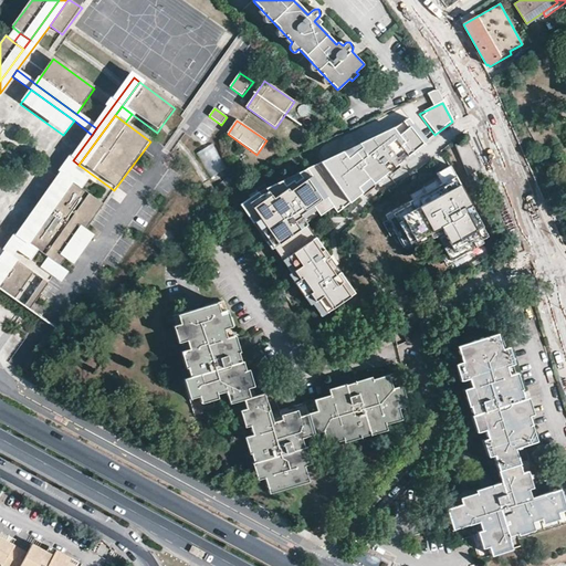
[(257,192),(238,206),(317,318),(353,294),(305,227),(331,208),(336,215),(373,186),(369,181),(380,171),(384,176),(425,144),(405,121),(257,192)]
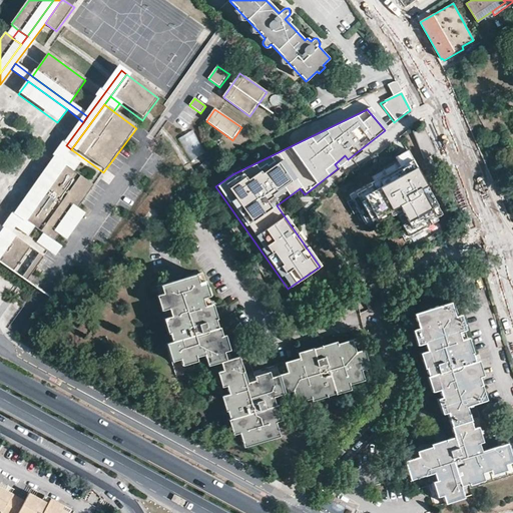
[(207,151),(193,130),(178,140),(192,161),(207,151)]
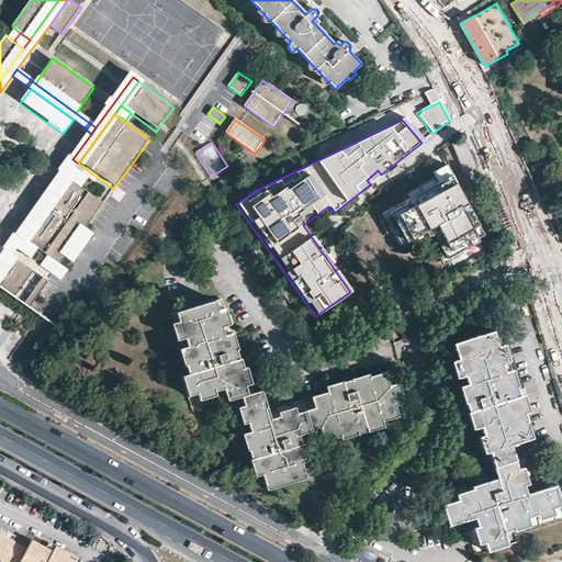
[(460,253),(479,243),(478,240),(471,228),(479,225),(446,164),(433,171),(437,178),(440,183),(411,199),(388,211),(390,215),(397,229),(405,244),(414,238),(437,226),(446,244),(440,247),(442,251),(447,260),(460,253)]
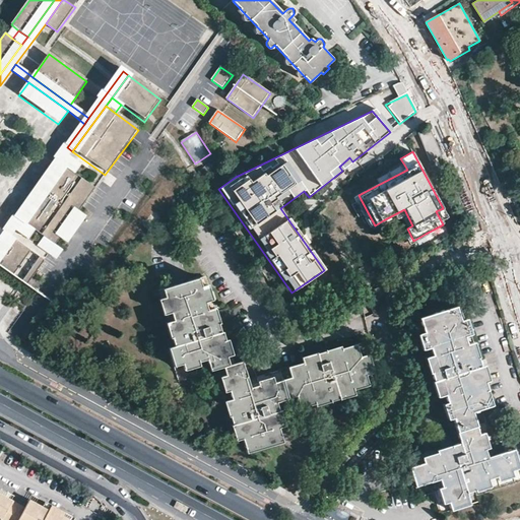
[(55,175),(61,167),(66,157),(62,154),(14,219),(3,235),(0,239),(0,249),(8,238),(13,231),(19,222),(55,175)]
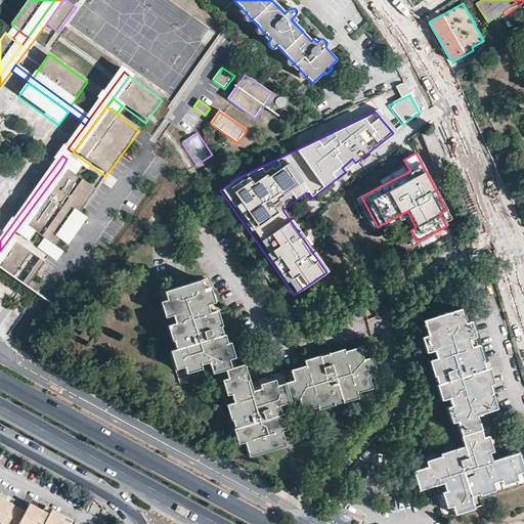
[(61,168),(71,175),(77,166),(67,159),(61,168)]
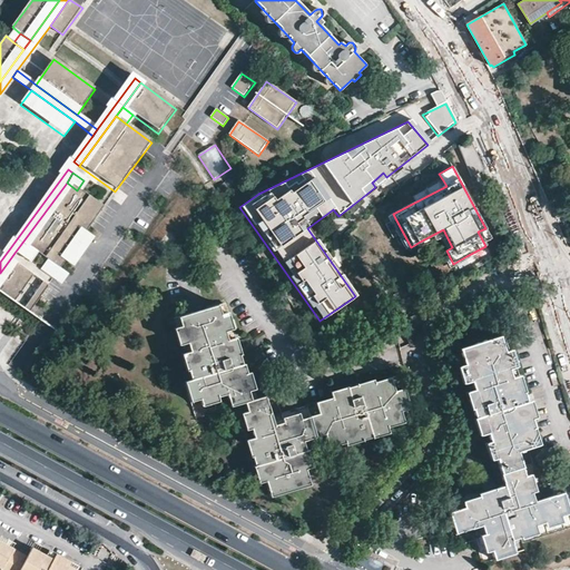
[(234,178),(218,188),(224,195),(238,185),(234,178)]
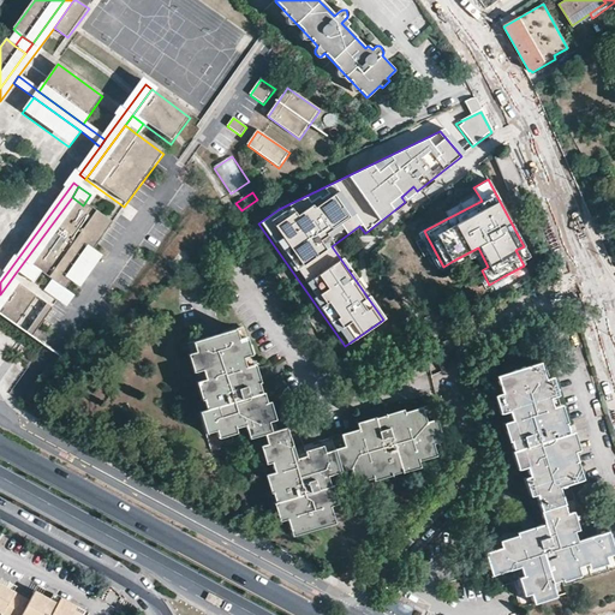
[(449,218),(482,201),(478,195),(446,213),(449,218)]
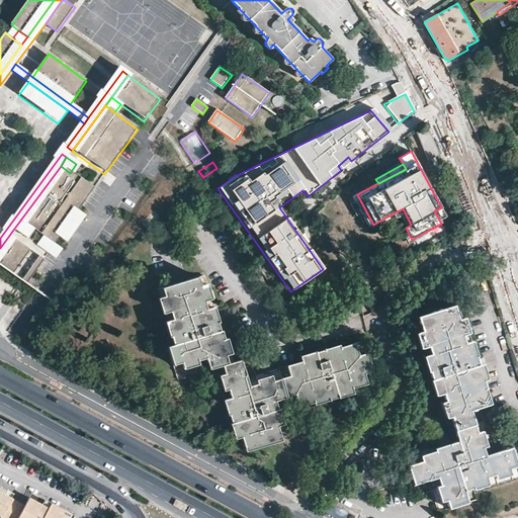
[(93,189),(73,175),(70,173),(61,166),(55,174),(19,222),(29,230),(53,246),(57,239),(77,212),(93,189)]
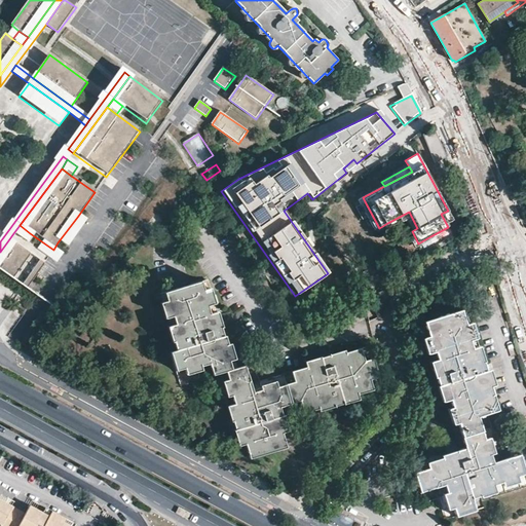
[(96,187),(102,179),(96,174),(89,183),(96,187)]
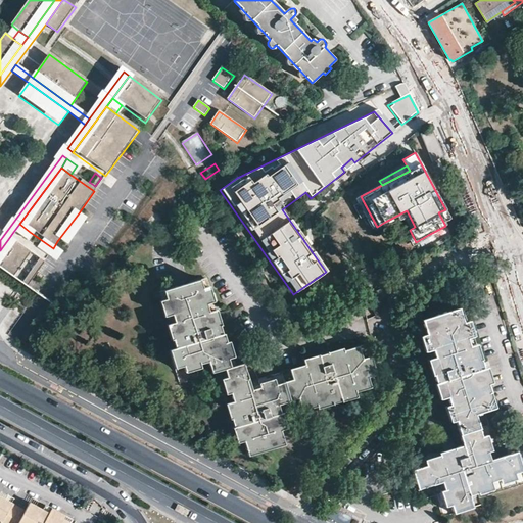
[(370,214),(363,200),(358,202),(365,216),(370,214)]
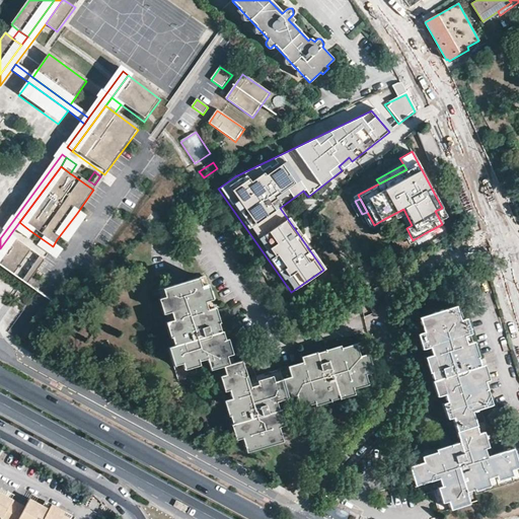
[(447,219),(442,208),(435,211),(441,222),(447,219)]
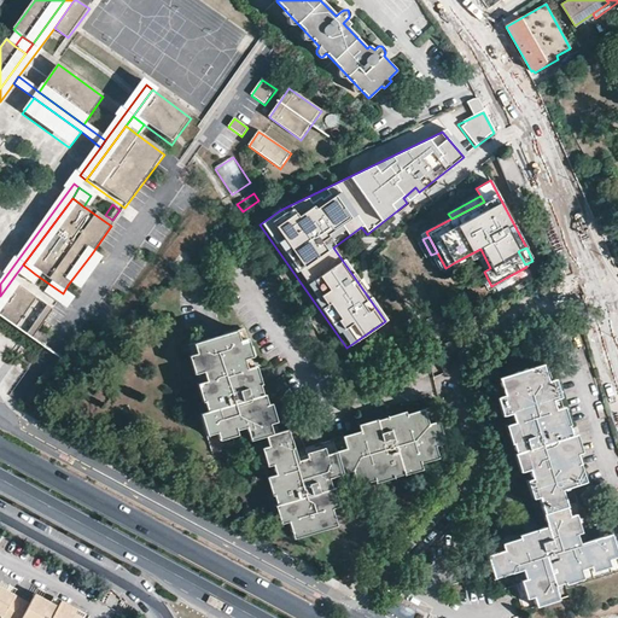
[(481,249),(455,262),(459,268),(477,258),(484,272),(490,268),(481,249)]
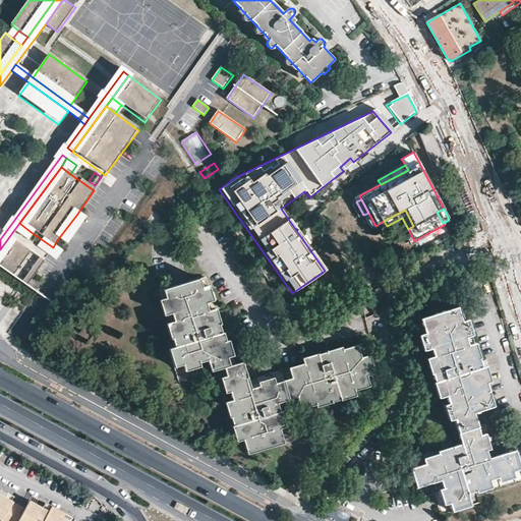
[(77,214),(57,240),(65,245),(84,219),(77,214)]
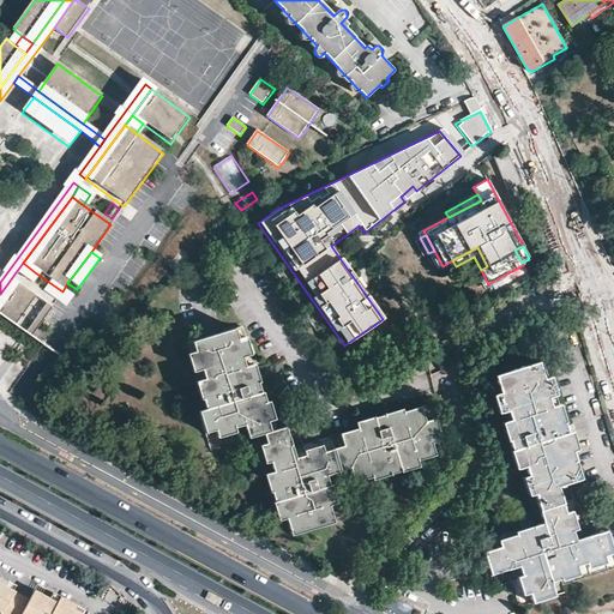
[(23,263),(16,272),(28,281),(35,272),(23,263)]
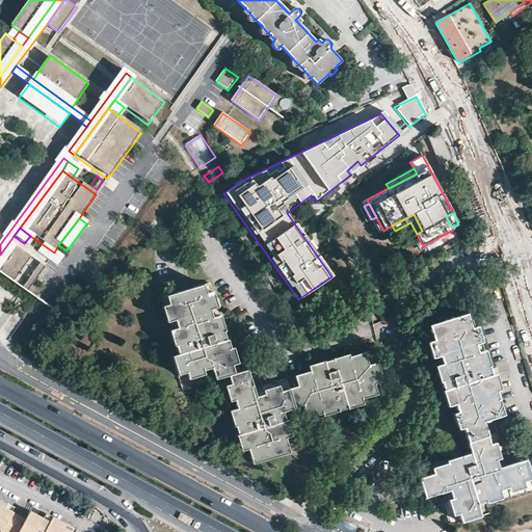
[(423,246),(419,238),(414,241),(419,250),(436,242),(435,239),(423,246)]
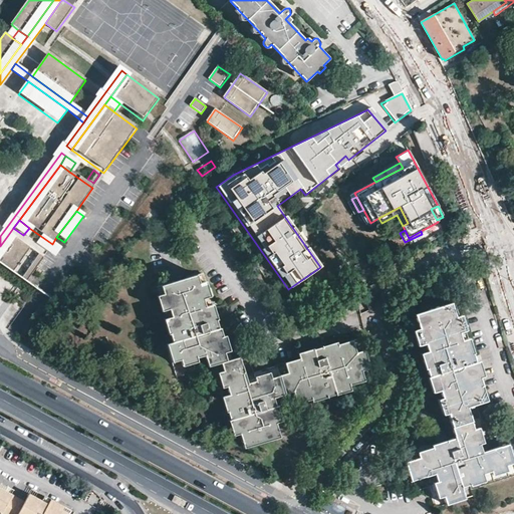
[(8,235),(0,246),(0,265),(24,282),(41,258),(8,235)]
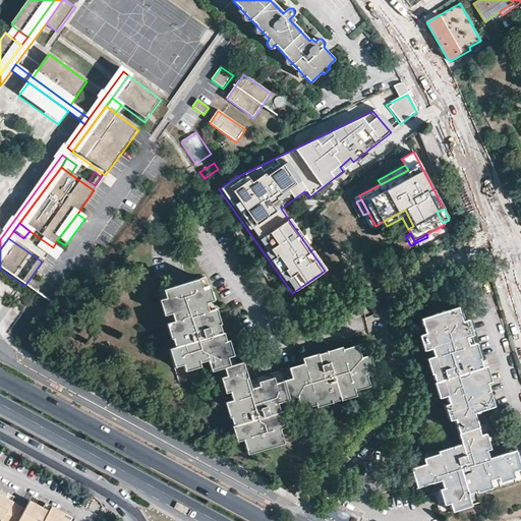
[(377,379),(365,343),(342,349),(342,347),(302,358),(304,363),(248,380),(242,362),(235,364),(228,340),(225,341),(223,333),(221,333),(219,325),(221,324),(207,277),(157,292),(171,339),(172,339),(174,347),(169,348),(179,382),(211,372),(218,395),(229,392),(232,400),(225,402),(229,417),(231,417),(233,425),(232,426),(237,442),(243,440),(247,454),(284,444),(279,429),(286,427),(281,411),(292,407),(293,412),(316,405),(317,407),(356,396),(355,391),(370,386),(369,381),(377,379)]
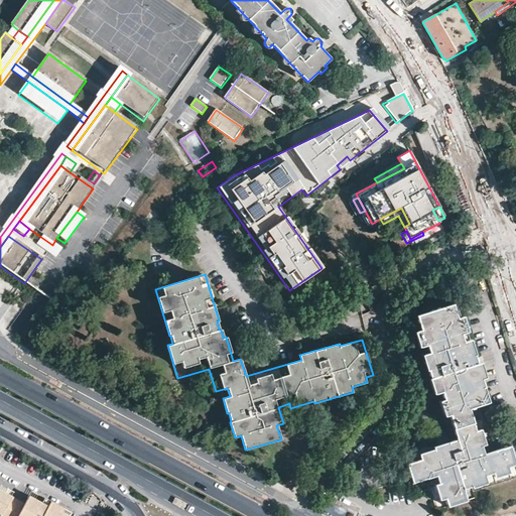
[(453,304),(416,315),(420,330),(413,332),(418,347),(426,345),(428,353),(421,355),(425,370),(427,370),(430,378),(428,379),(433,394),(440,391),(443,399),(439,401),(443,416),(448,414),(457,439),(433,446),(433,449),(419,454),(421,460),(406,464),(412,484),(436,476),(438,484),(435,485),(439,500),(444,499),(447,507),(466,502),(463,489),(472,486),(472,488),(487,484),(484,476),(493,473),(494,478),(509,474),(508,468),(515,465),(510,445),(484,454),(482,445),(485,444),(480,429),(476,430),(469,408),(488,402),(481,379),(485,377),(480,362),(477,364),(474,356),(475,355),(470,340),(463,342),(460,334),(468,332),(463,316),(457,318),(453,304)]
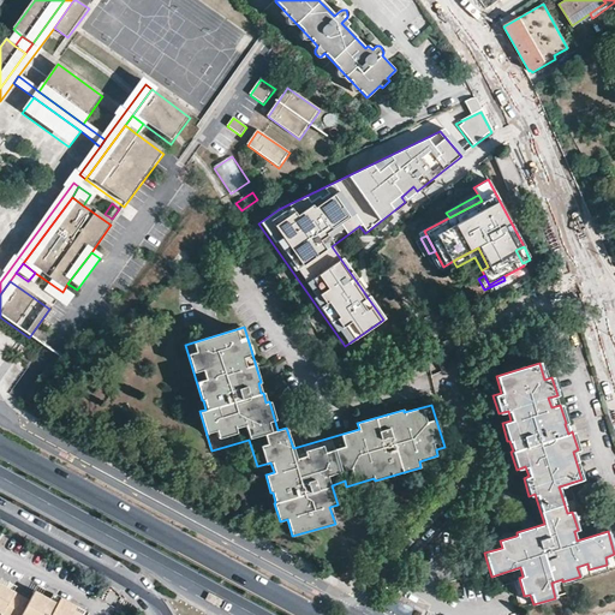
[(0,573),(0,614),(87,614),(89,613),(41,586),(33,599),(17,590),(19,584),(0,573)]
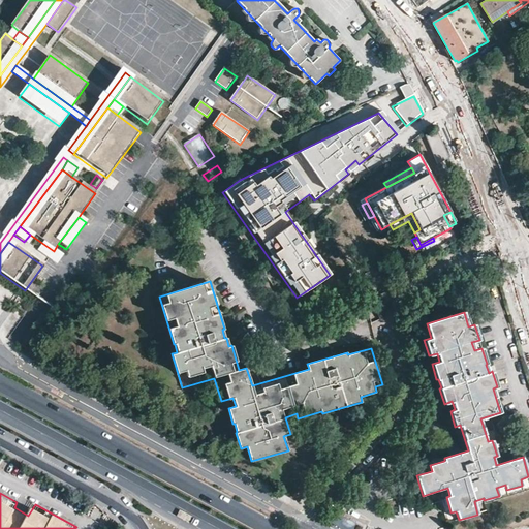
[(348,528),(353,528),(359,521),(340,511),(332,520),(348,528)]
